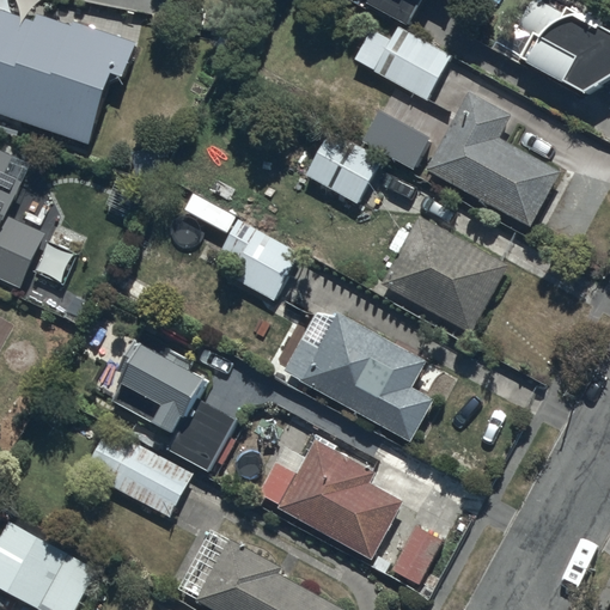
[(0,103),(83,132),(108,61),(120,65),(130,32),(67,10),(65,13),(31,1),(29,8),(4,0),(0,0),(0,103)]
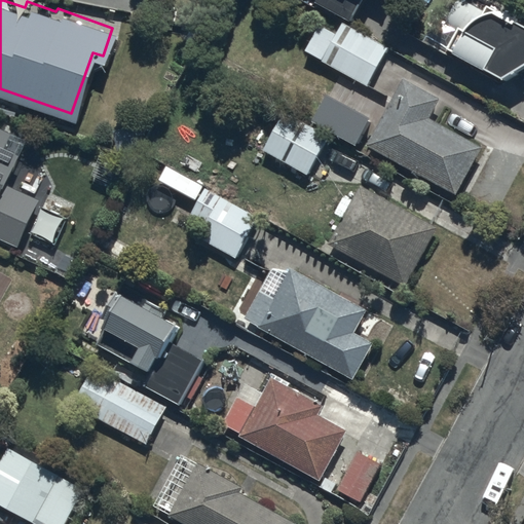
[(316,0),(314,4),(350,22),(361,0),(316,0)]
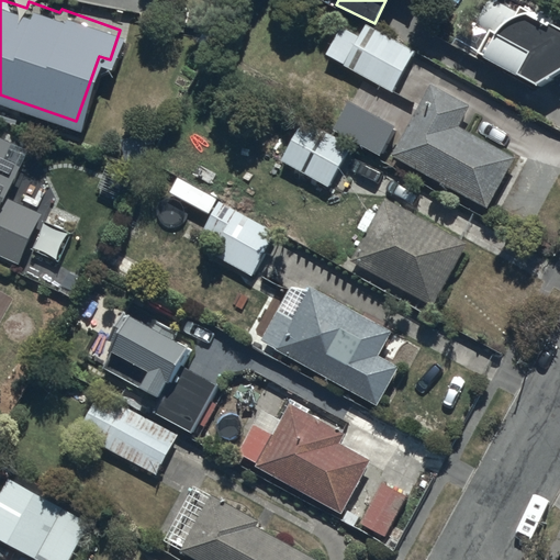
[(490,0),(473,22),(488,33),(477,54),(538,89),(559,74),(559,32),(550,28),(549,17),(549,15),(548,15),(547,15),(547,14),(546,14),(545,14),(544,14),(542,13),(541,13),(540,13),(539,13),(538,13),(537,13),(536,13),(535,13),(535,14),(534,14),(533,14),(532,14),(532,15),(518,8),(516,13),(497,0),(490,0)]
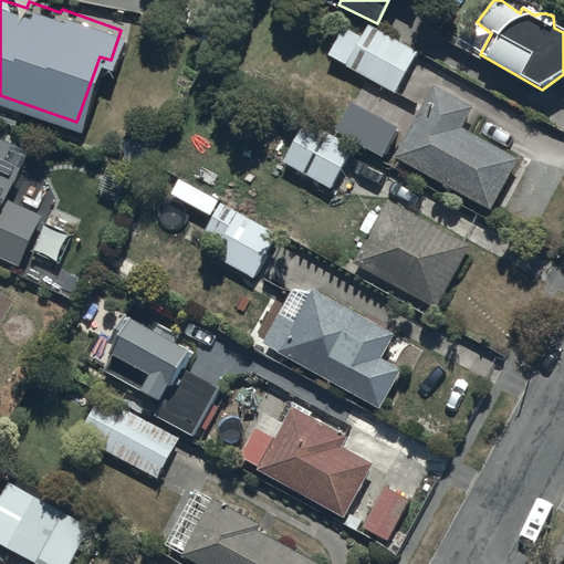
[(351,14),(327,55),(395,93),(418,52),(351,14)]
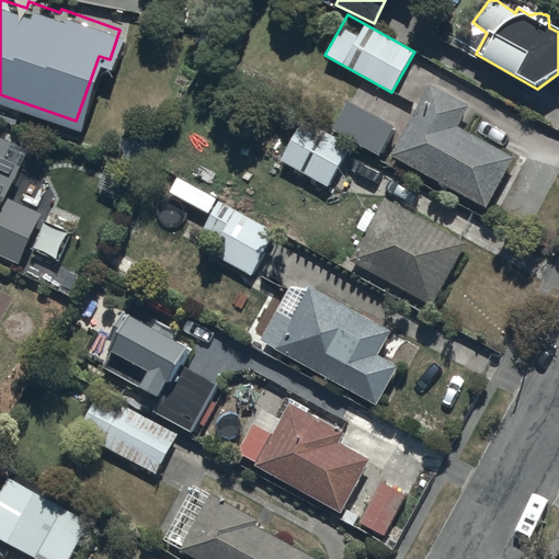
[(468,106),(428,87),(390,155),(487,207),(513,158),(457,127),(468,106)]
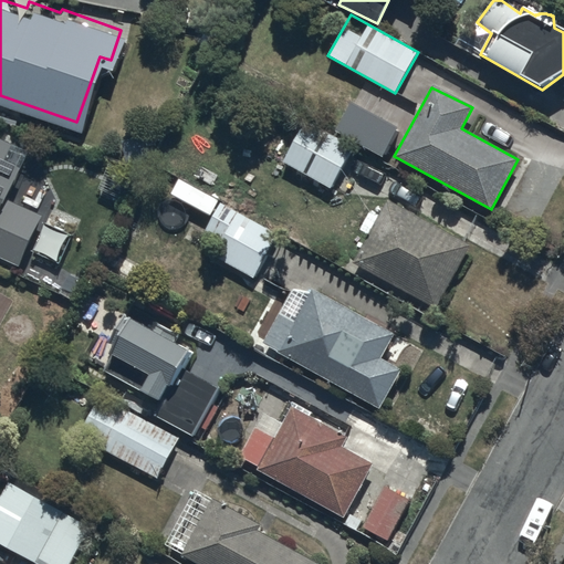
[(350,102),(334,131),(383,157),(399,128),(350,102)]
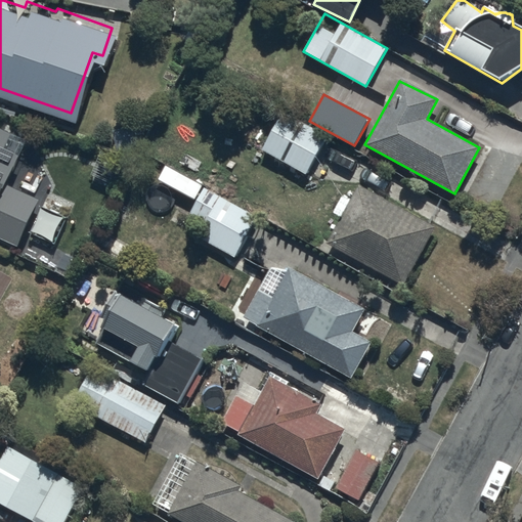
[(472,121),(446,107),(438,123),(465,136),(472,121)]
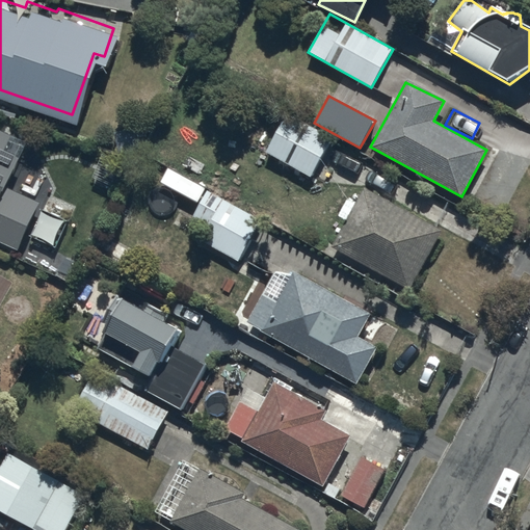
[(287,114),(265,152),(311,177),(332,139),(287,114)]
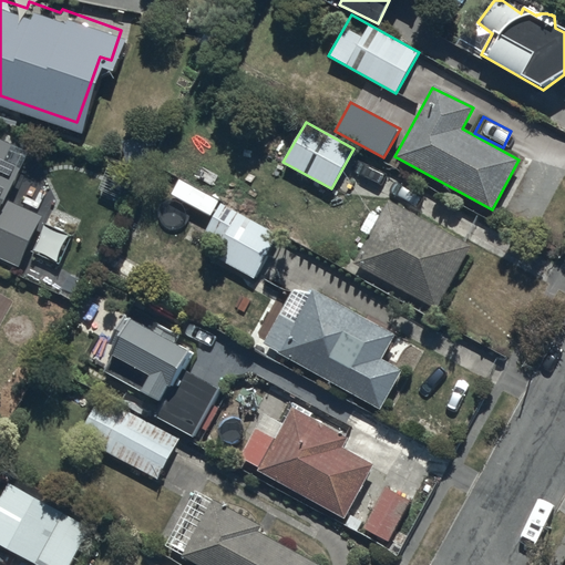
[(0,248),(16,256),(38,207),(3,192),(19,156),(2,149),(10,132),(0,127),(0,248)]
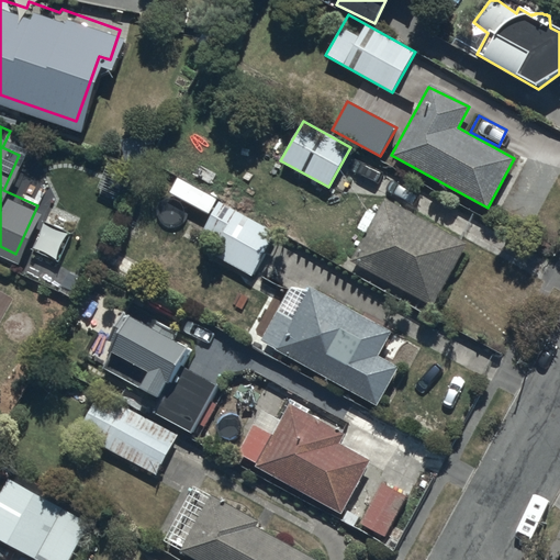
[(177,178),(169,192),(208,213),(215,199),(177,178)]
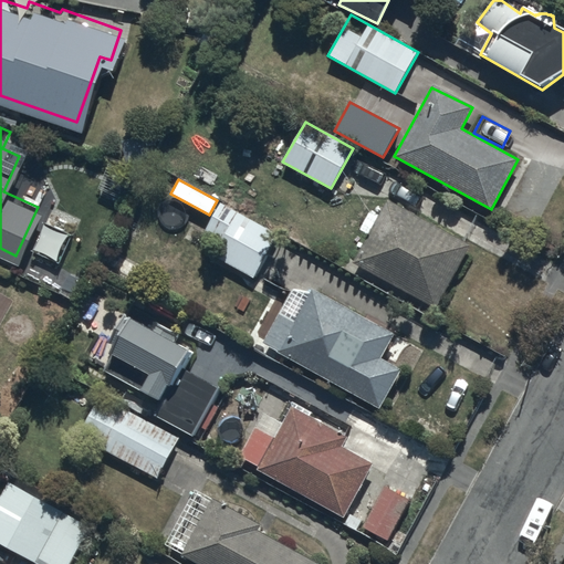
[(470,246),(387,200),(352,263),(436,309),(470,246)]
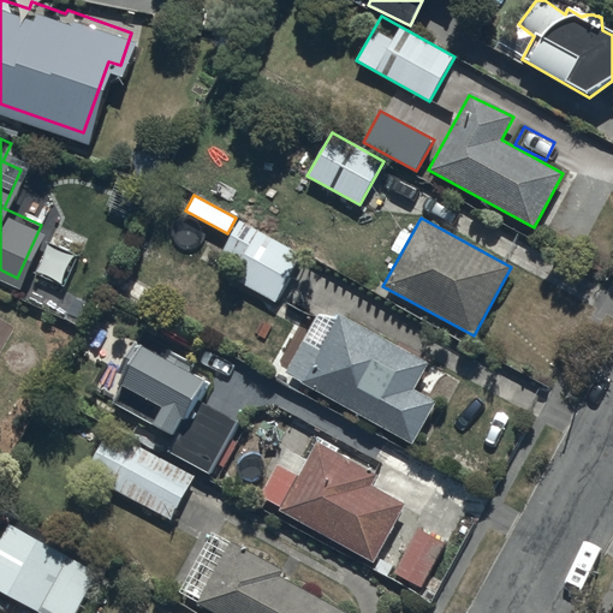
[(302,256),(238,220),(220,250),(242,262),(233,279),(275,303),(302,256)]
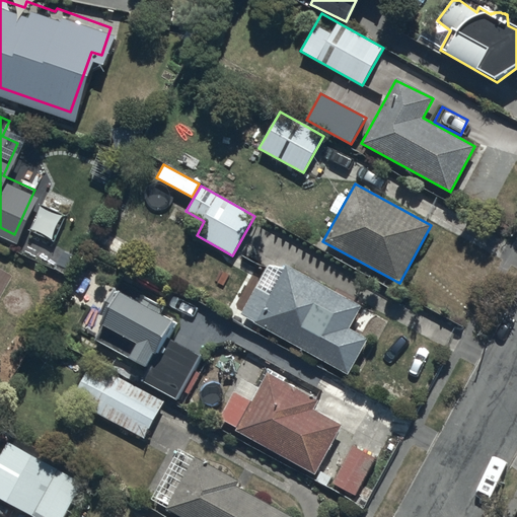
[(243,307),(240,315),(348,375),(367,341),(349,330),(362,307),(286,265),(280,275),(256,262),(233,301),(243,307)]
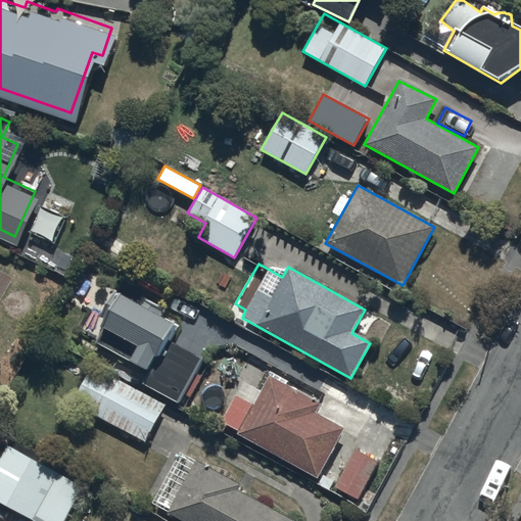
[(108,321),(97,343),(150,373),(144,384),(178,404),(202,359),(170,340),(178,326),(160,316),(164,309),(142,295),(137,303),(114,291),(100,317),(108,321)]
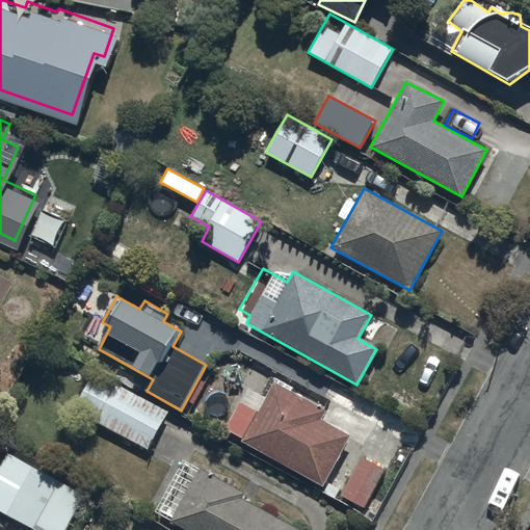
[(168,412),(94,372),(74,409),(149,449),(168,412)]
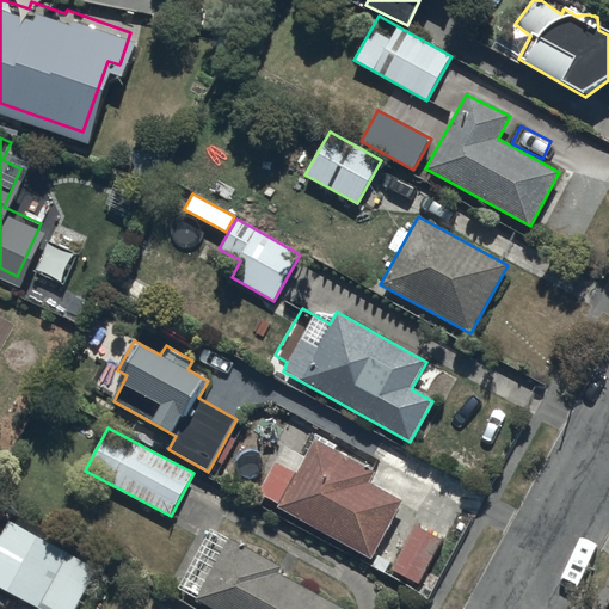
[(278,504),(277,508),(371,560),(404,502),(368,481),(375,471),(314,437),(295,472),(276,461),(258,493),(278,504)]
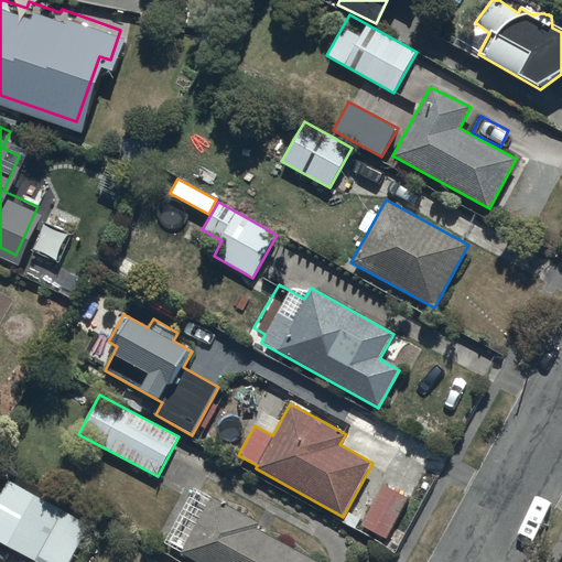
[(9,479),(0,495),(0,542),(34,561),(35,559),(41,561),(67,561),(88,525),(9,479)]
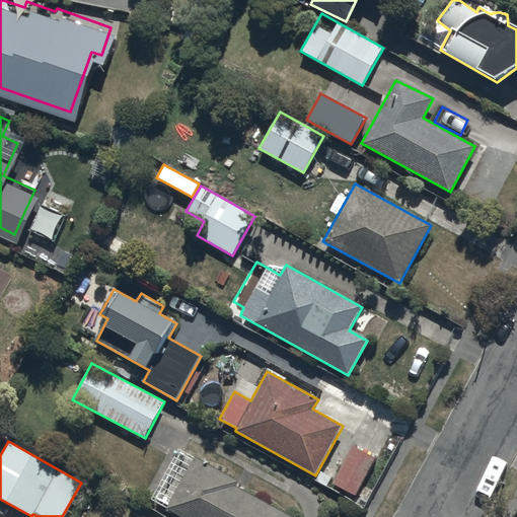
[(374,458),(352,446),(331,484),(354,496),(374,458)]
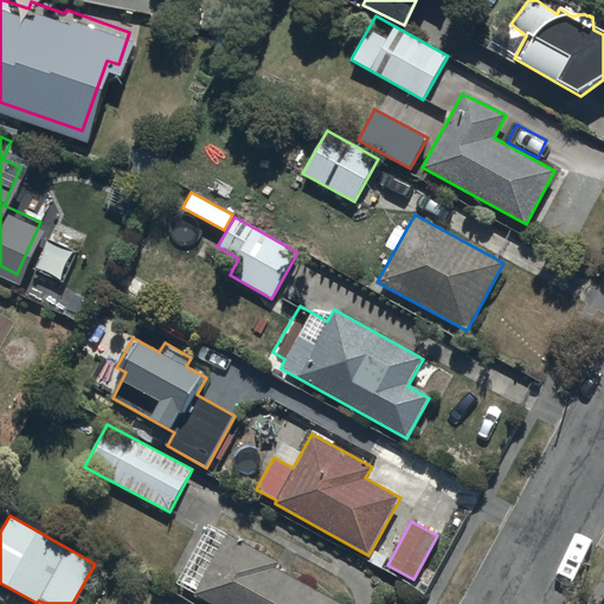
[(339,603),(340,603),(275,569),(278,560),(207,522),(174,584),(193,595),(192,597),(206,603),(339,603)]
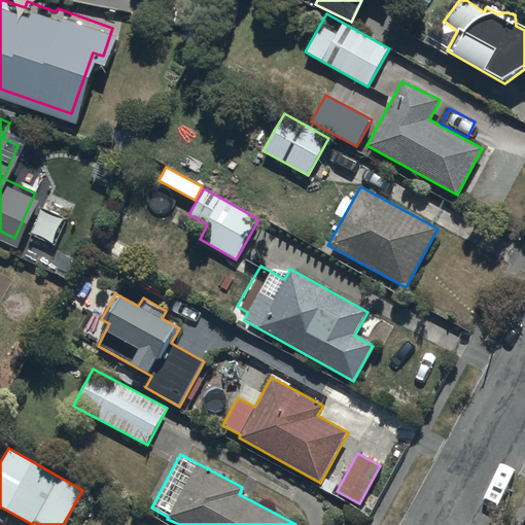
All buildings are outlined.
